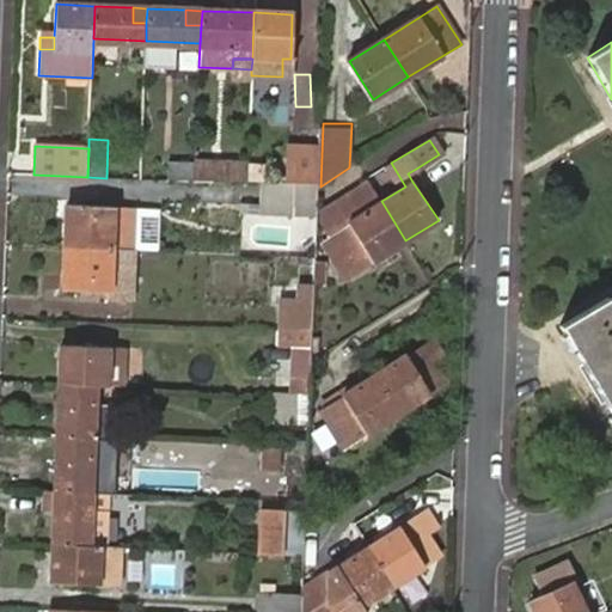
[(286,185),(293,185),(316,187),(317,151),(287,150),(286,185)]
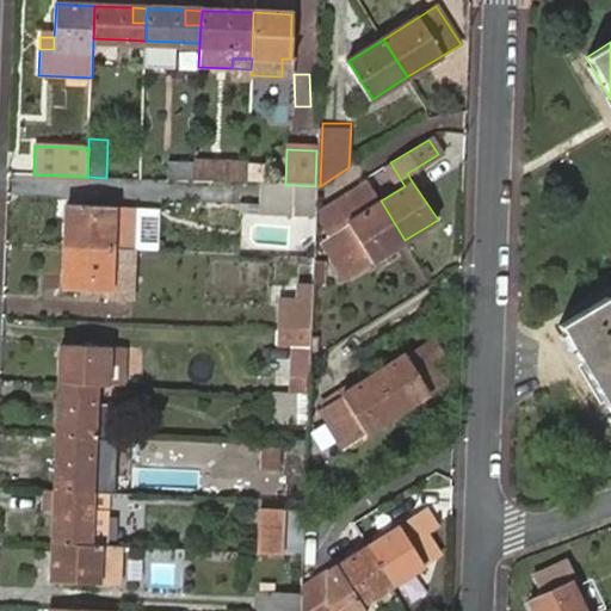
[(195,160),(193,181),(247,184),(248,159),(213,158),(214,153),(195,152),(195,160)]
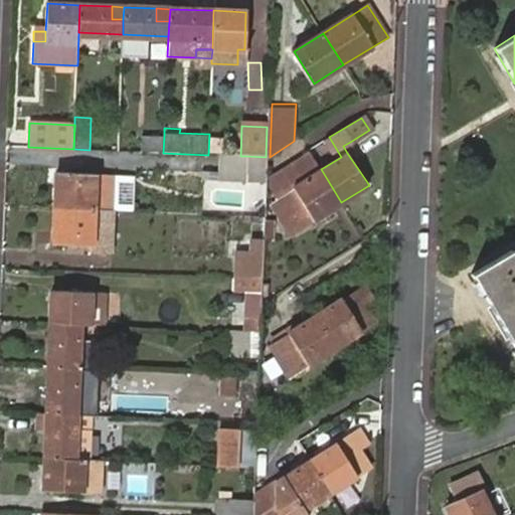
[(145,152),(163,153),(164,135),(146,134),(145,152)]
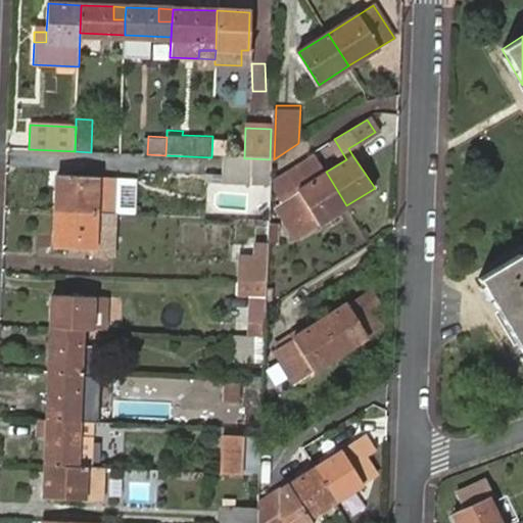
[(360,150),(355,144),(348,148),(352,155),(360,150)]
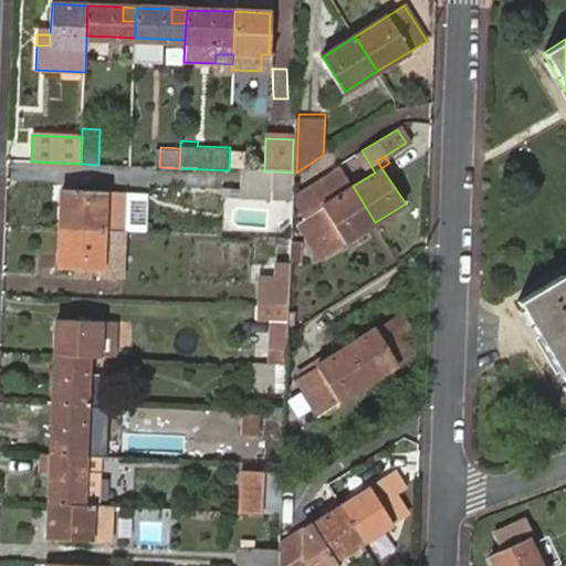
[(264,171),(242,170),(241,199),(270,200),(271,171),(264,171)]
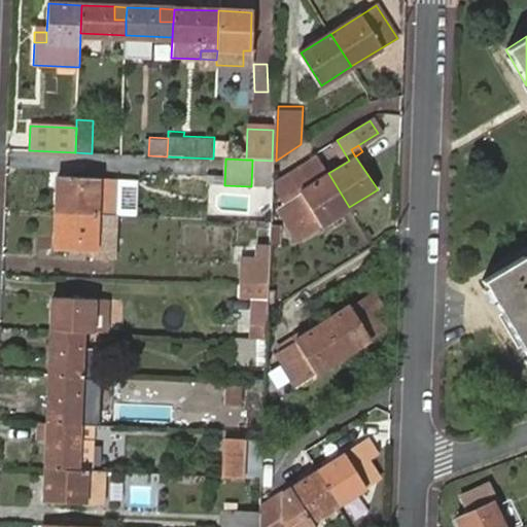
[(304,241),(352,211),(349,207),(328,173),(320,160),(303,170),(306,175),(275,194),(304,241)]
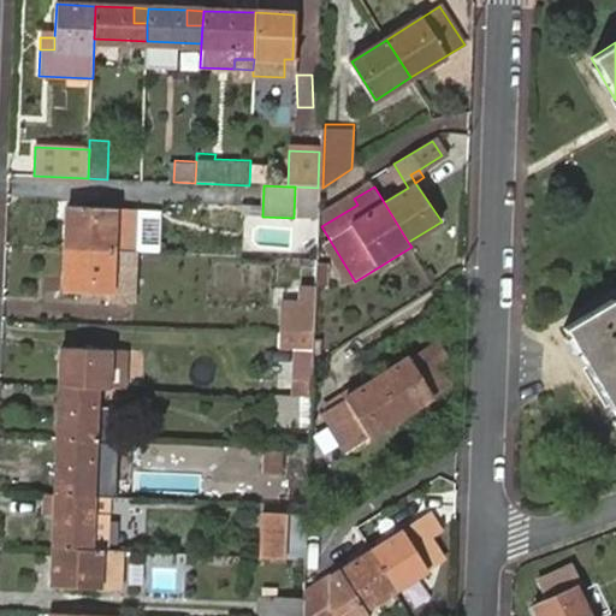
[(69,207),(66,249),(112,252),(137,253),(142,253),(143,211),(69,207)]
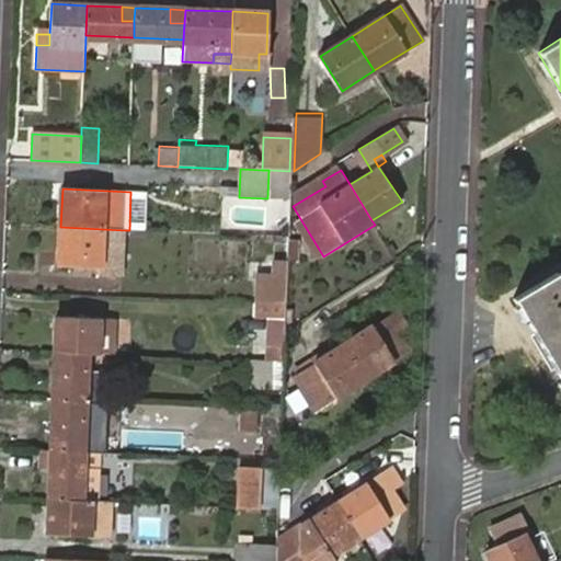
[(149,192),(130,192),(129,230),(147,231),(149,192)]
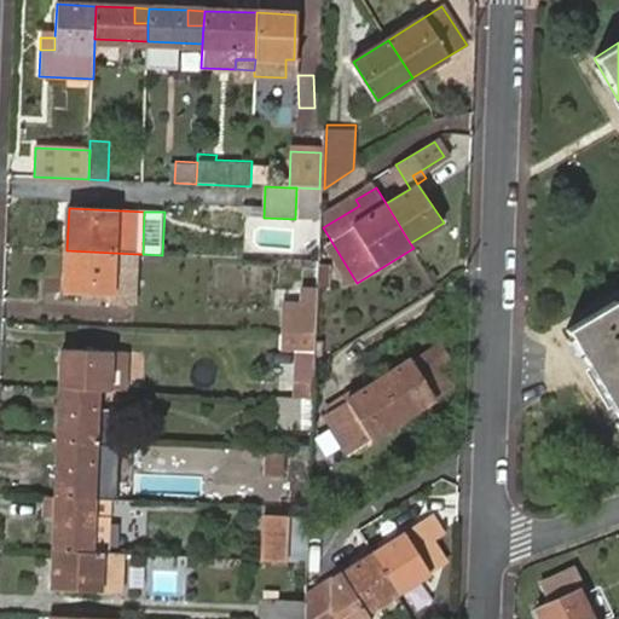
[(113,253),(67,250),(64,295),(105,296),(111,298),(113,253)]
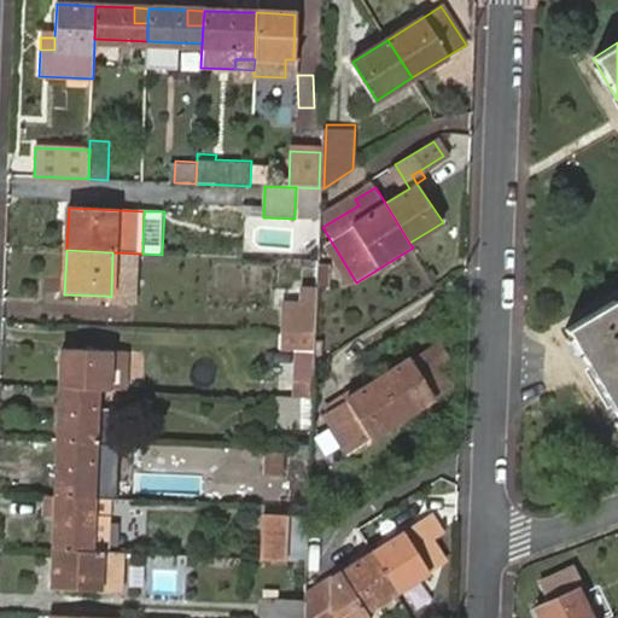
[(134,304),(138,254),(112,252),(111,297),(105,296),(105,302),(134,304)]
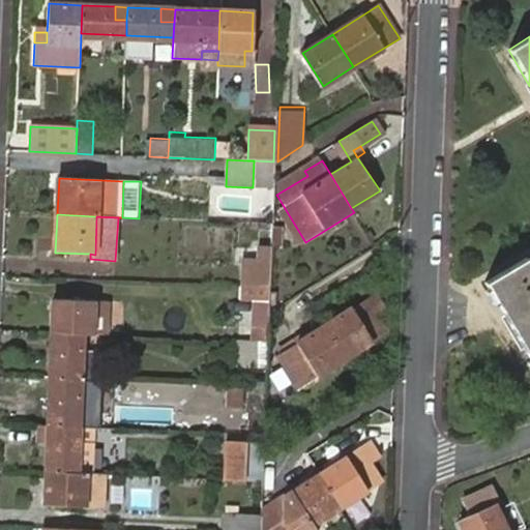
[(284,226),(274,224),(273,246),(284,246),(284,226)]
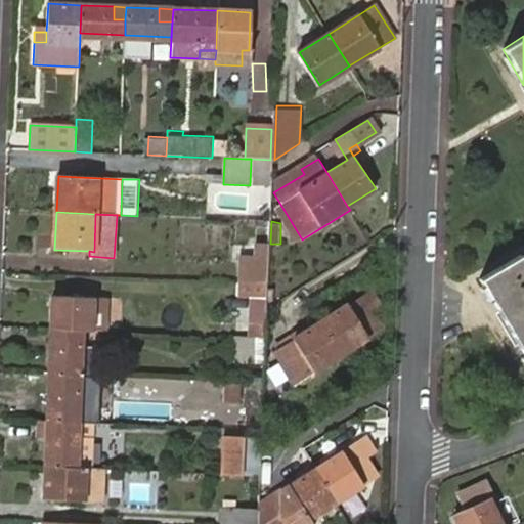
[(268,284),(270,244),(255,244),(254,262),(242,262),(242,282),(268,284)]
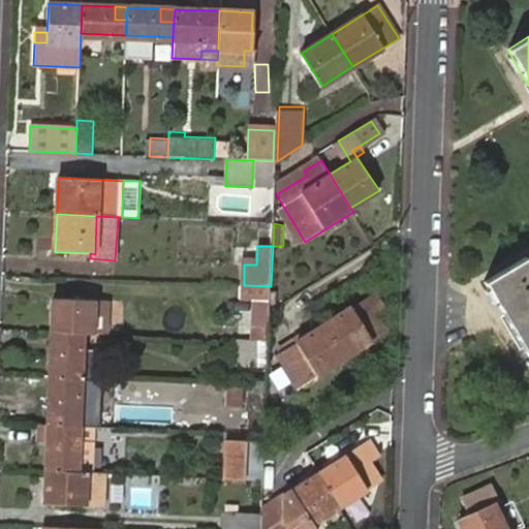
[(484,281),(528,360),(528,266),(524,257),(484,281)]
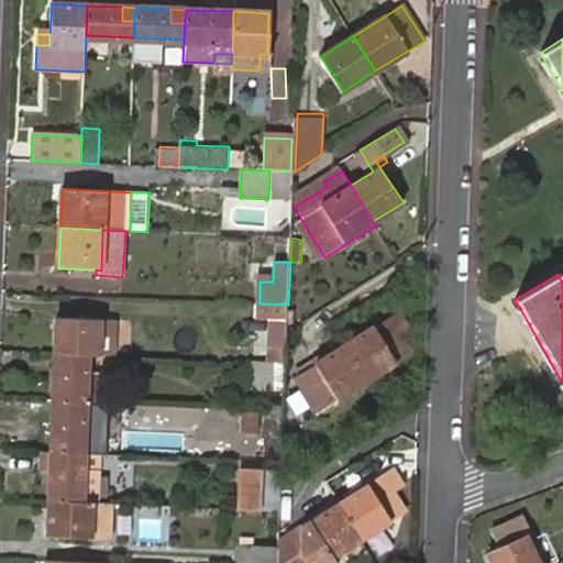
[(346,344),(367,378),(410,352),(401,337),(411,330),(400,311),(346,344)]
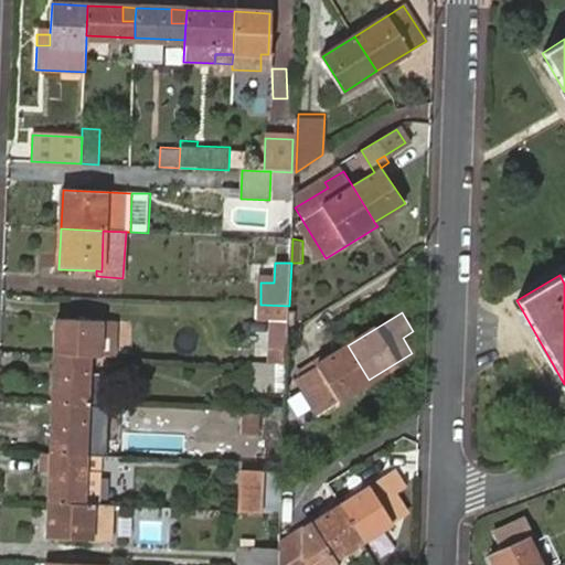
[(67,354),(88,354),(117,355),(118,321),(57,319),(55,354),(67,354)]
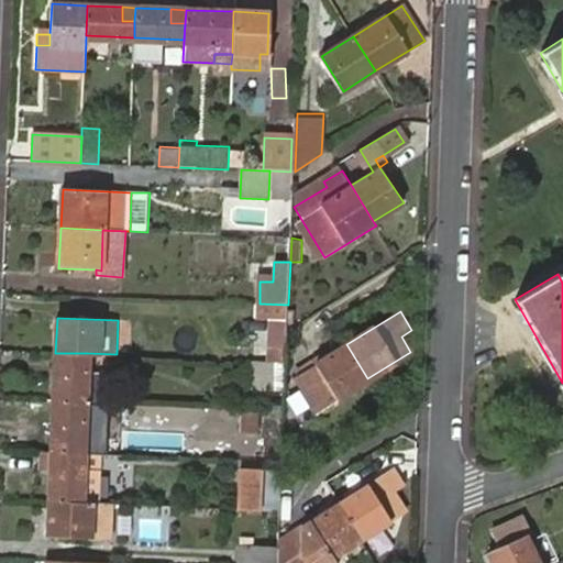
[(316,411),(367,378),(346,344),(296,377),(316,411)]
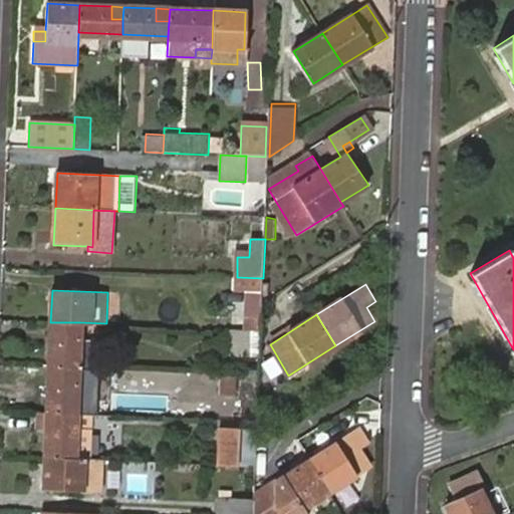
[(59,368),(77,368),(91,369),(93,341),(79,341),(80,322),(61,322),(60,334),(50,334),(48,368),(59,368)]
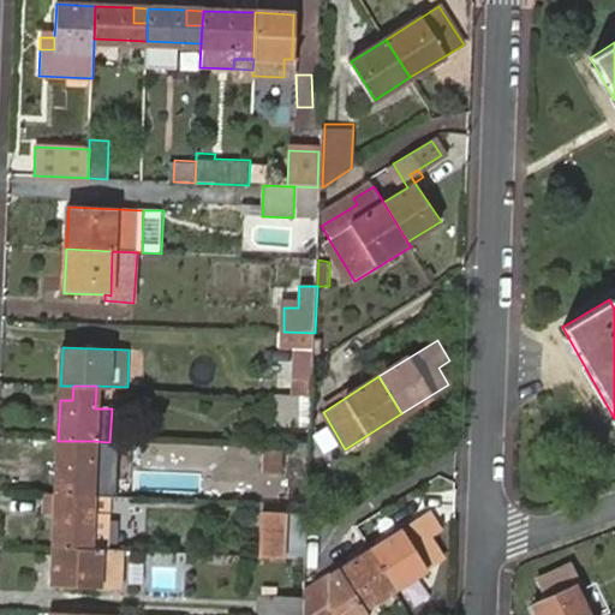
[(72,400),(73,386),(60,386),(60,400),(72,400)]
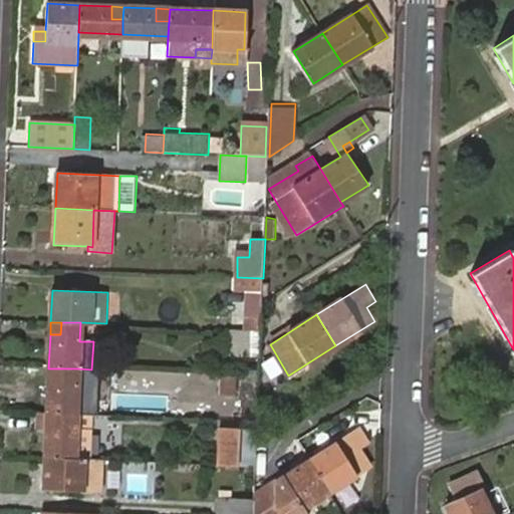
[(253,354),(254,330),(235,329),(234,353),(253,354)]
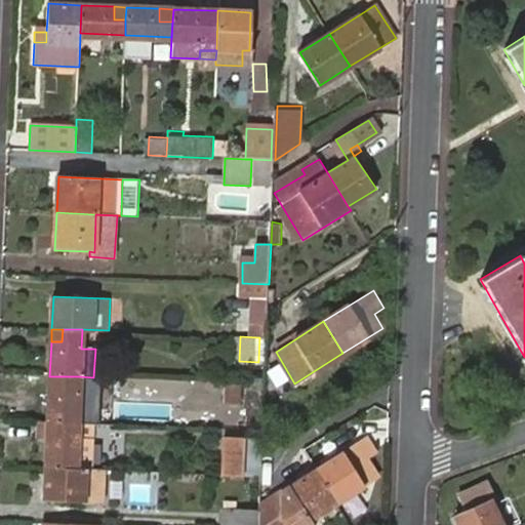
[(48,389),(47,421),(58,422),(77,422),(79,376),(61,376),(59,390),(48,389)]
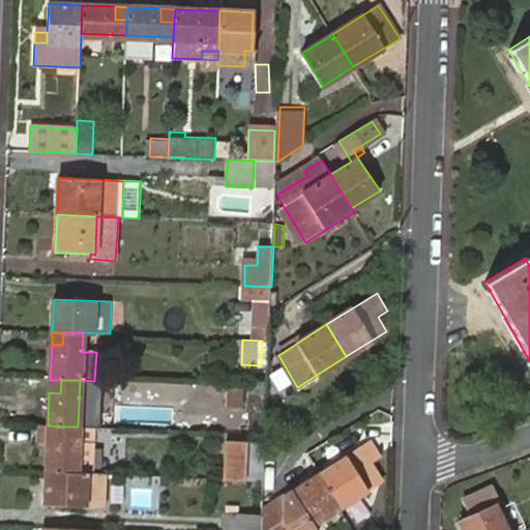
[(60,393),(61,380),(50,380),(49,392),(60,393)]
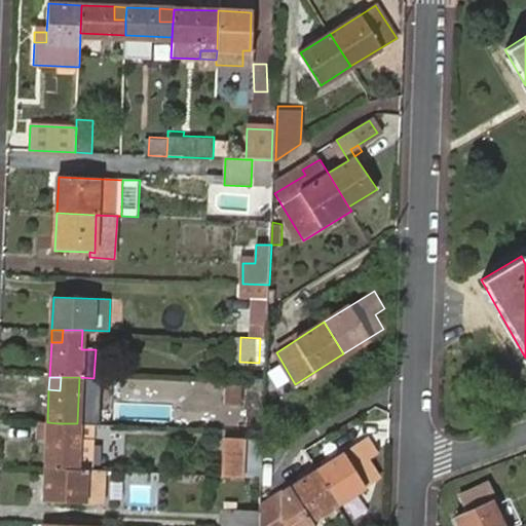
[(246,413),(247,385),(225,384),(224,412),(246,413)]
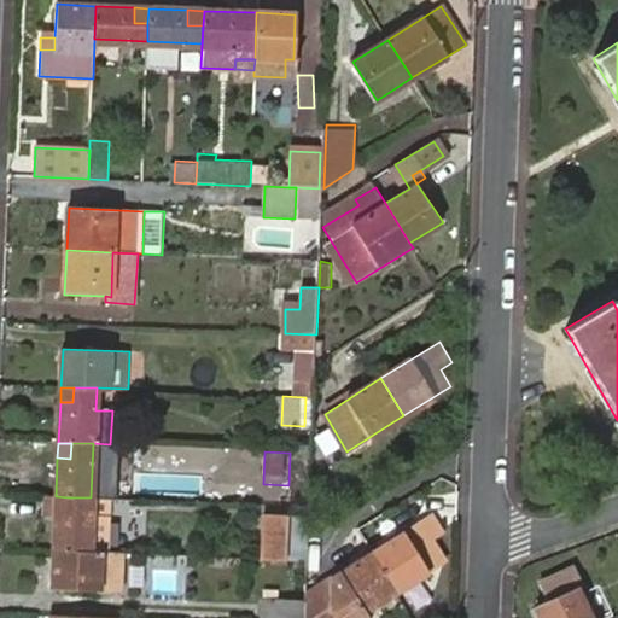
[(56,496),(54,511),(68,512),(69,497),(56,496)]
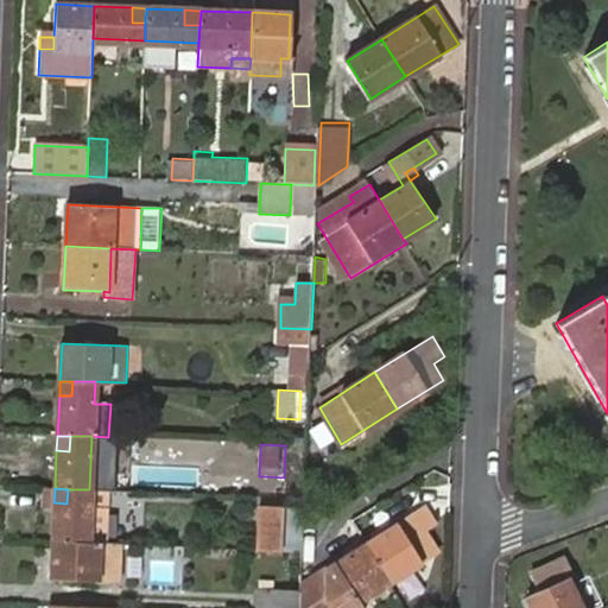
[(54,502),(51,540),(109,544),(112,505),(89,504),(89,489),(68,489),(67,504),(54,502)]
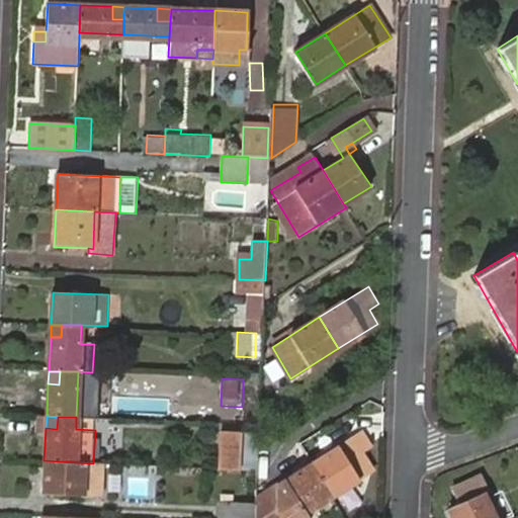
[(95,418),(76,417),(76,429),(95,430),(95,418)]
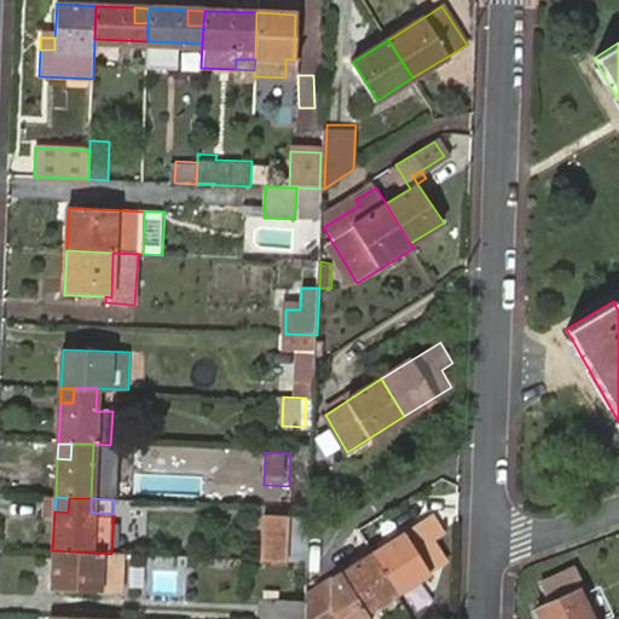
[(331,499),(311,512),(310,538),(331,524),(331,499)]
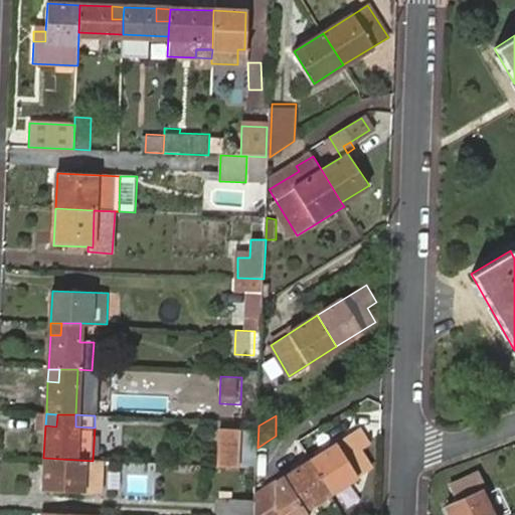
[(217,466),(256,468),(258,448),(259,425),(259,421),(250,420),(250,431),(218,430),(217,466)]
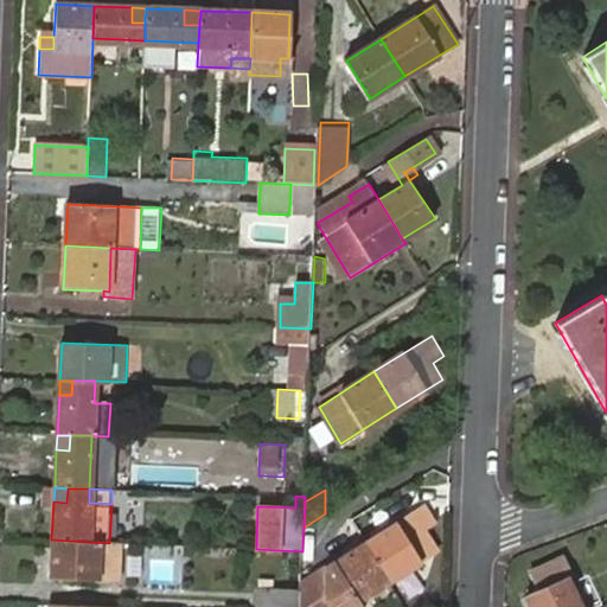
[(364,541),(388,580),(434,551),(421,530),(430,523),(419,505),(364,541)]
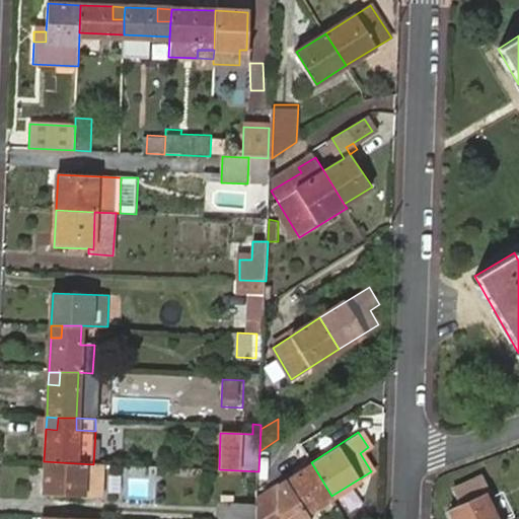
[(93,464),(44,461),(43,495),(99,497),(101,464),(93,464)]
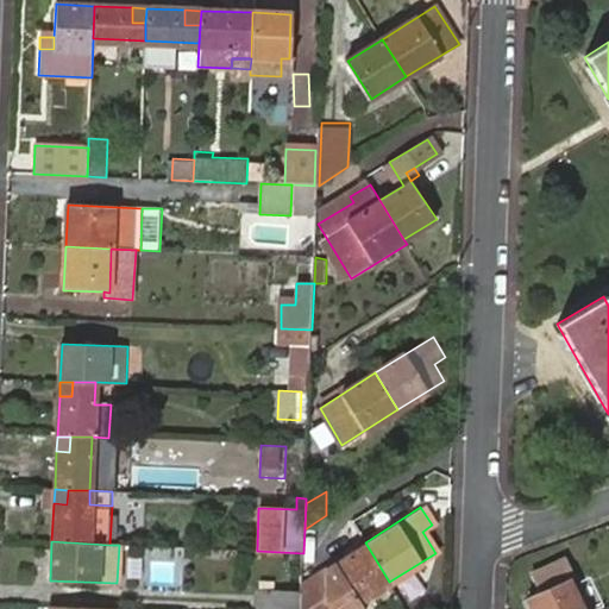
[(366,608),(360,600),(389,582),(365,542),(302,585),(302,591),(301,608),(366,608)]
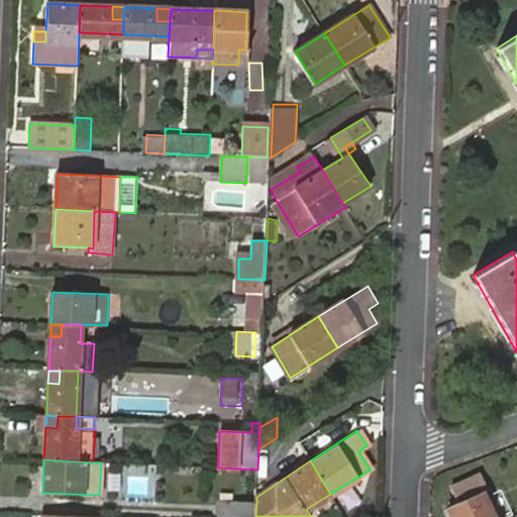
[(447,507),(451,516),(505,516),(513,513),(501,487),(491,492),(481,470),(448,484),(458,502),(447,507)]
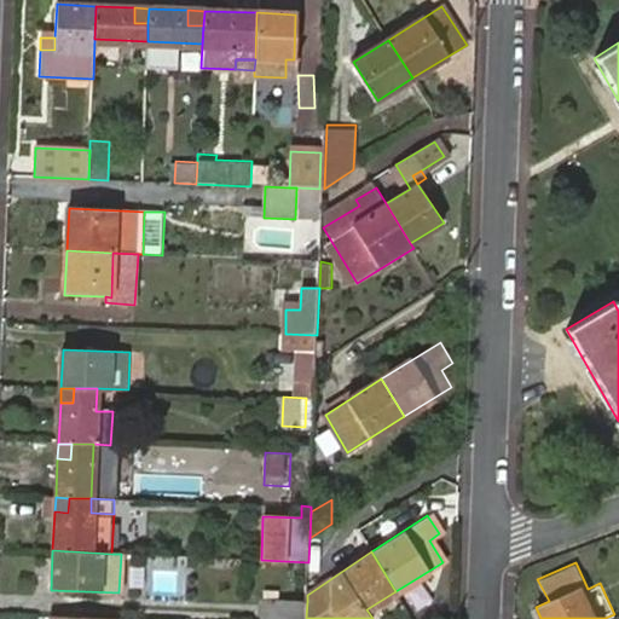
[(261,618),(306,618),(307,601),(262,599),(261,618)]
